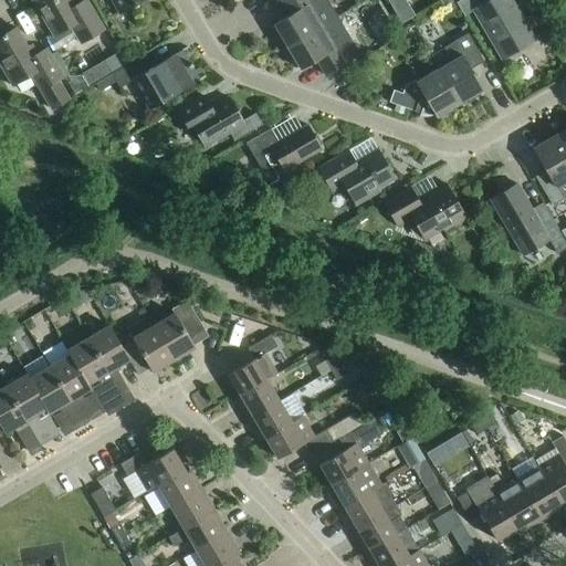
[(70,27),(81,44),(103,31),(85,1),(74,8),(69,0),(31,0),(53,37),(70,27)]
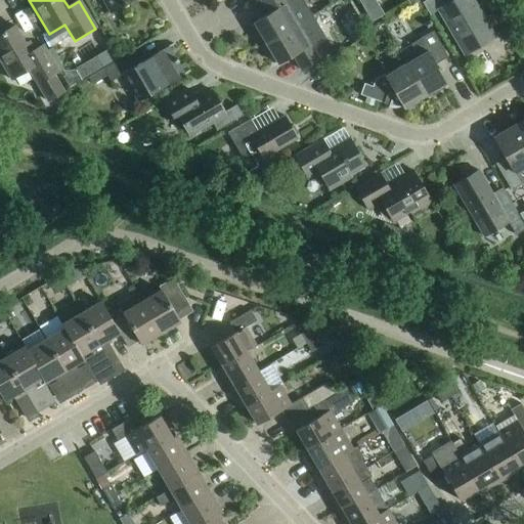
[(101,0),(110,13),(133,0),(101,0)]
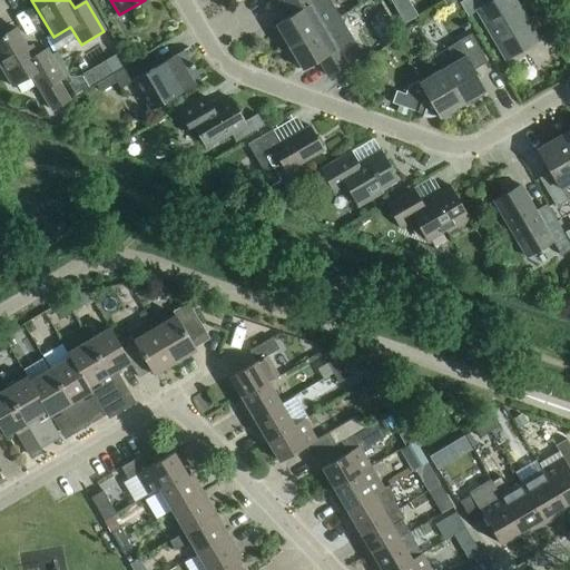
[(275,25),(290,49),(323,29),(314,15),(326,8),(321,0),(282,0),(292,16),(275,25)]
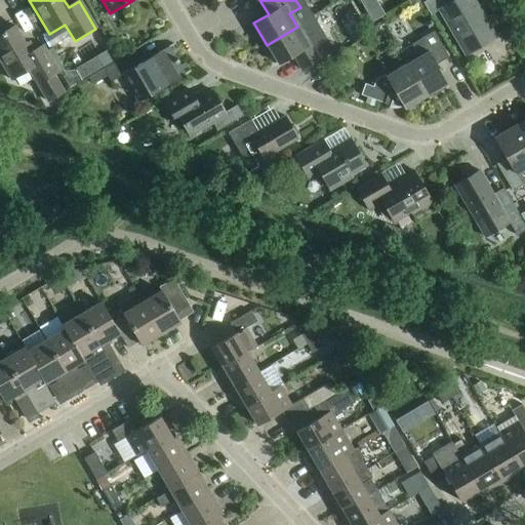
[(454,0),(428,0),(423,3),(431,15),(439,11),(465,55),(495,37),(474,0),(455,0),(455,1),(454,0)]
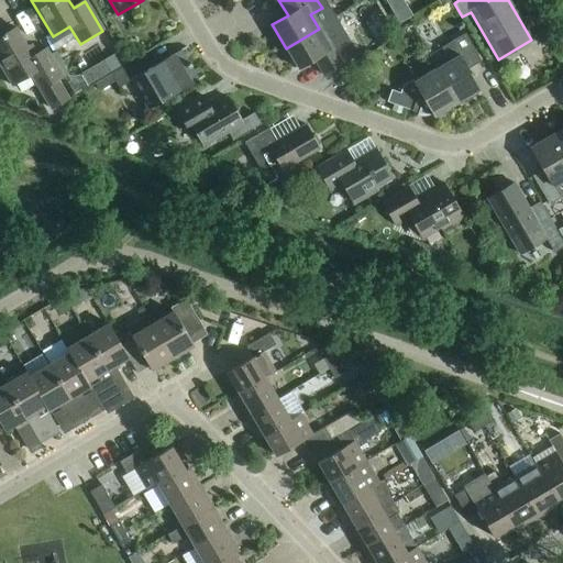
[(407,8),(394,15),(399,24),(412,17),(407,8)]
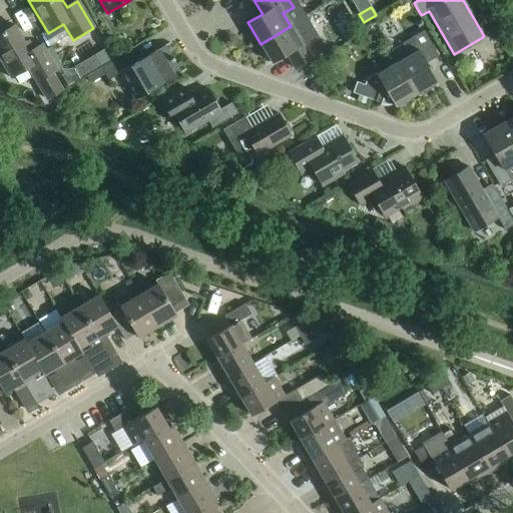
[(27,69),(46,100),(62,91),(52,74),(61,69),(54,58),(56,57),(50,48),(45,51),(41,45),(33,50),(29,42),(25,45),(14,26),(0,34),(0,54),(13,77),(27,69)]
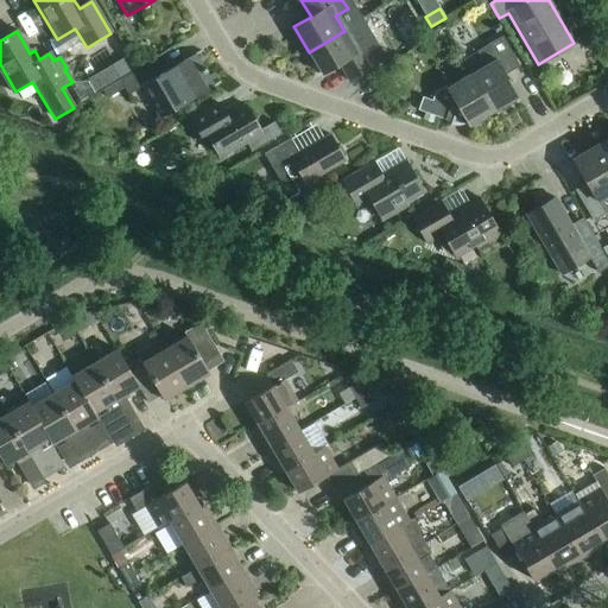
[(344,31),(309,52),(322,76),(340,67),(349,82),(380,64),(365,37),(353,44),(344,31)]
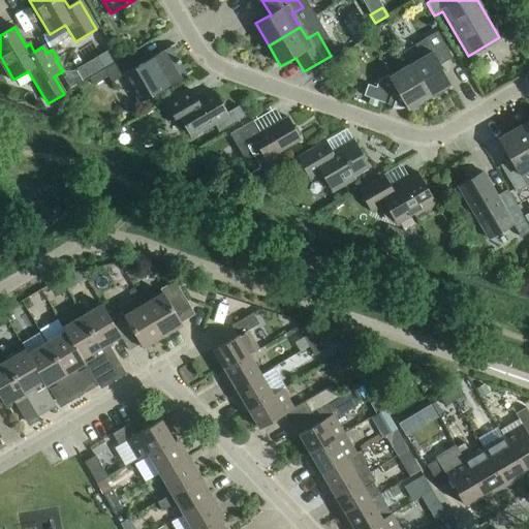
[(515,30),(506,35),(509,40),(515,42),(520,38),(515,30)]
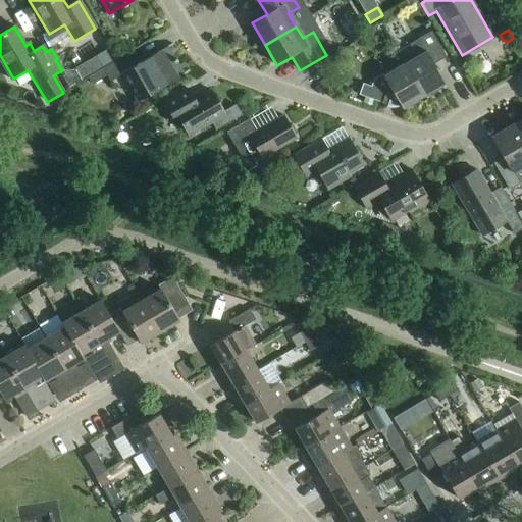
[(416,57),(405,64),(423,96),(445,84),(433,64),(446,57),(431,32),(409,45),(416,57)]
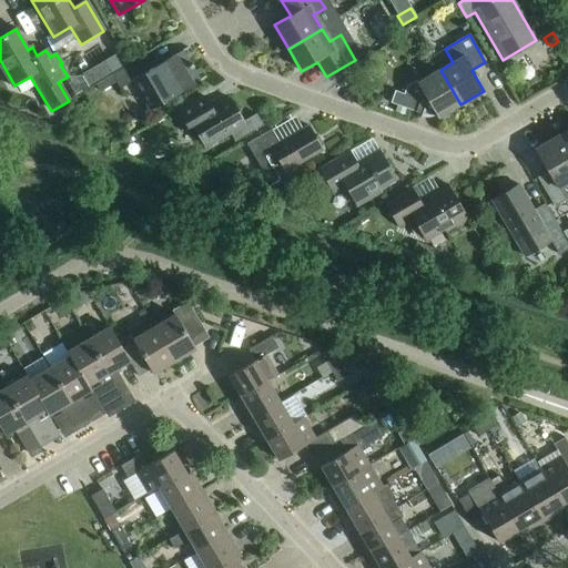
[(111,75),(120,90),(137,80),(154,109),(205,79),(188,48),(153,69),(145,56),(111,75)]
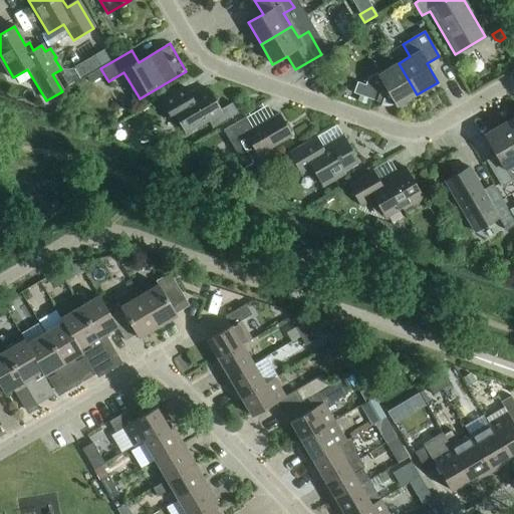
[(417,94),(399,63),(377,75),(376,73),(366,79),(364,85),(356,82),(352,93),(380,103),(379,106),(381,107),(382,103),(387,104),(391,104),(394,103),(396,107),(417,94)]
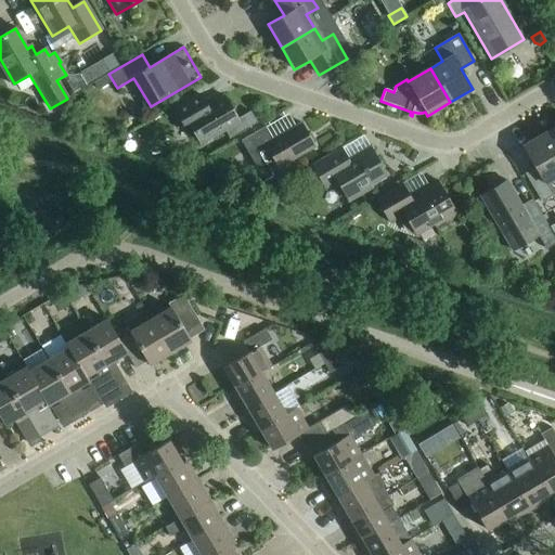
[(192,130),(201,145),(224,131),(230,140),(257,124),(250,112),(237,120),(223,97),(206,106),(199,95),(175,110),(188,132),(192,130)]
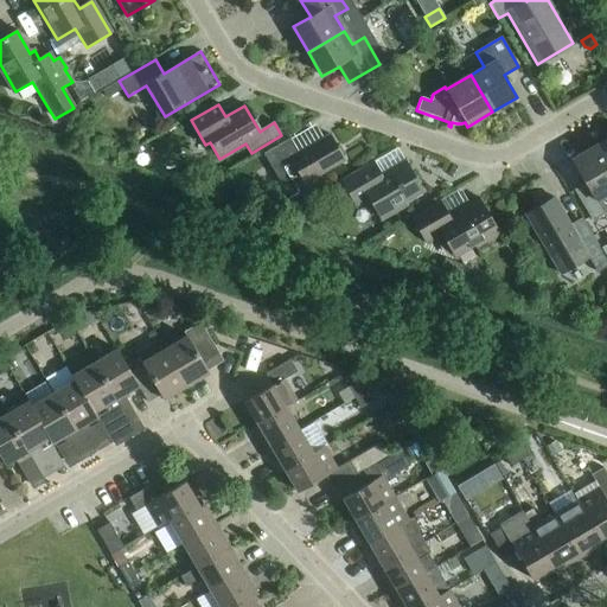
[(345,161),(343,158),(346,157),(339,146),(337,147),(330,135),(299,153),(291,139),(263,155),(281,185),(289,180),(295,190),(345,161)]
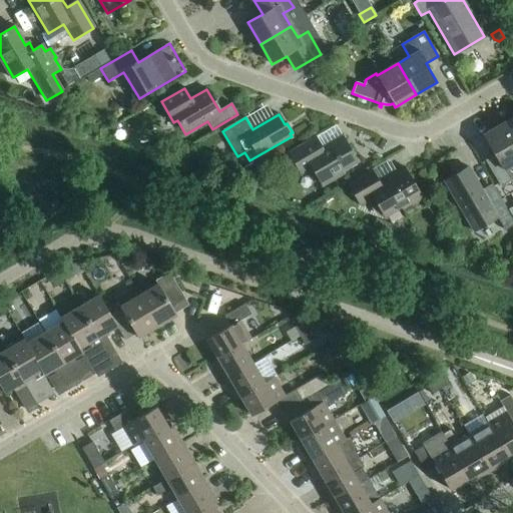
[(512,165),(512,136),(505,123),(483,136),(497,159),(488,165),(500,187),(510,181),(504,170),(512,165)]
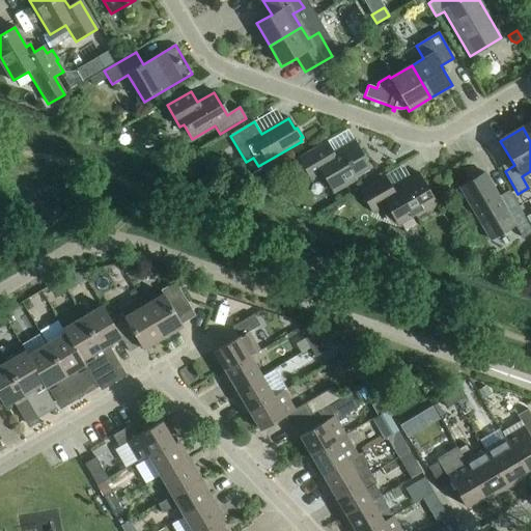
[(299,159),(310,178),(322,172),(333,193),(345,186),(344,184),(370,168),(354,141),(333,154),(327,143),(299,159)]
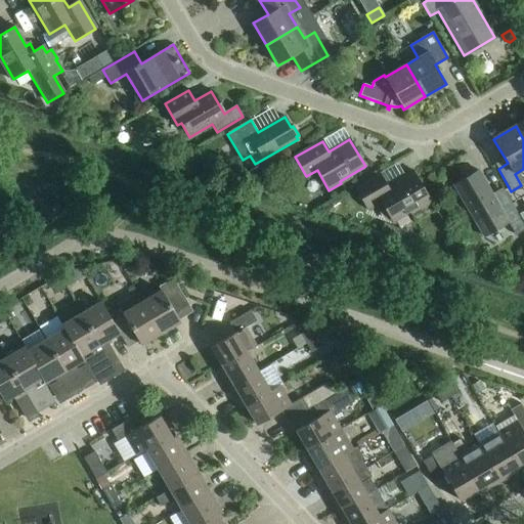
[(499,208),(492,194),(478,171),(453,186),(474,222),(483,237),(508,223),(500,211),(501,211),(499,208)]
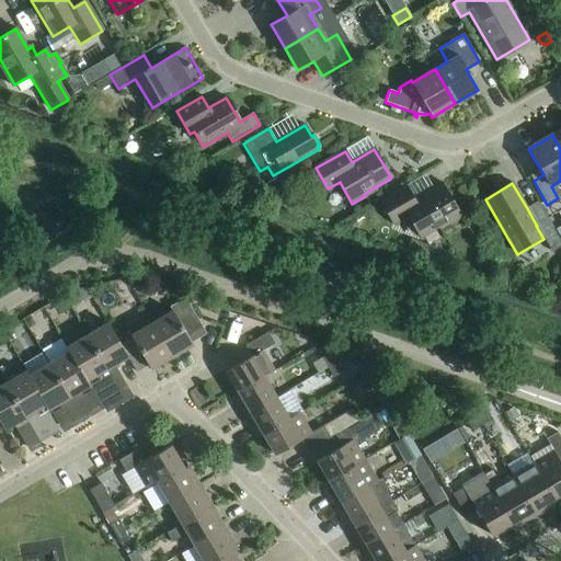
[(380,202),(393,224),(408,216),(420,237),(438,226),(441,229),(461,217),(442,184),(414,201),(405,187),(380,202)]
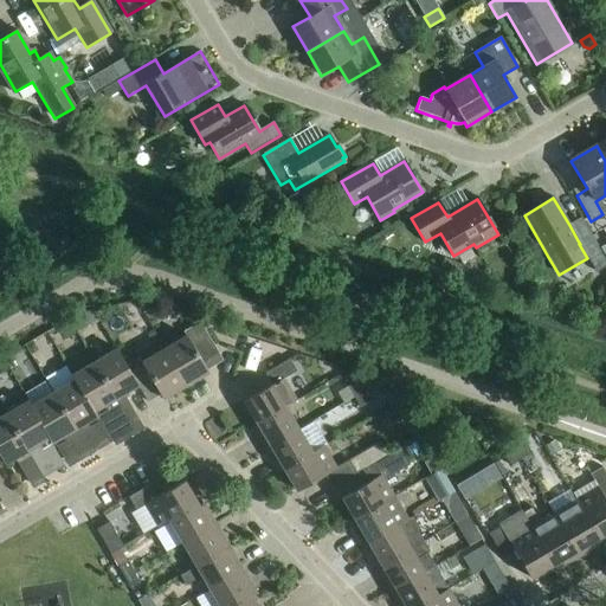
[(605,266),(605,260),(598,246),(592,237),(580,244),(579,244),(587,258),(595,274),(605,266)]
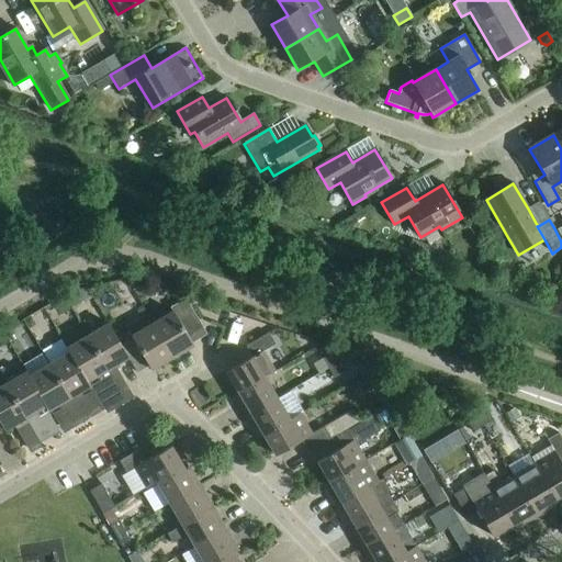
[(64,296),(51,304),(58,317),(71,310),(64,296)]
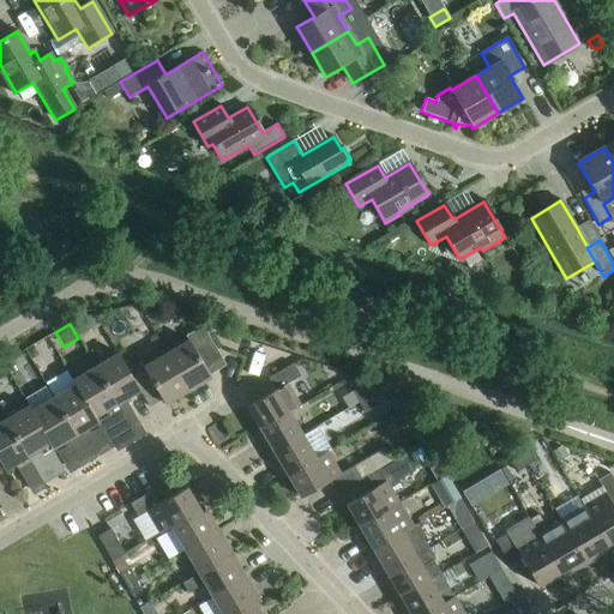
[(188,341),(166,354),(188,391),(211,378),(205,368),(222,359),(205,331),(200,333),(198,329),(186,337),(188,341)]
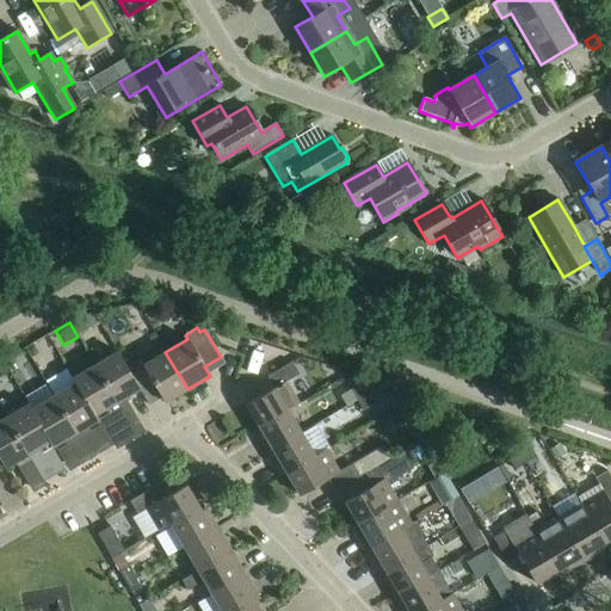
[(187,389),(165,352),(159,343),(136,356),(140,360),(127,369),(139,389),(148,406),(161,399),(164,403),(187,389)]
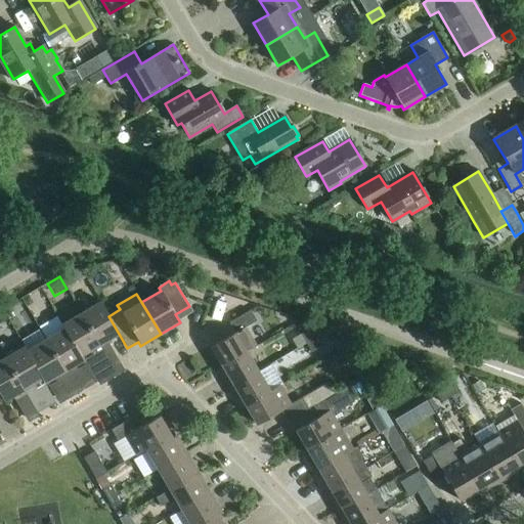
[(100,302),(81,313),(117,375),(124,370),(110,346),(108,340),(119,334),(108,316),(100,302)]
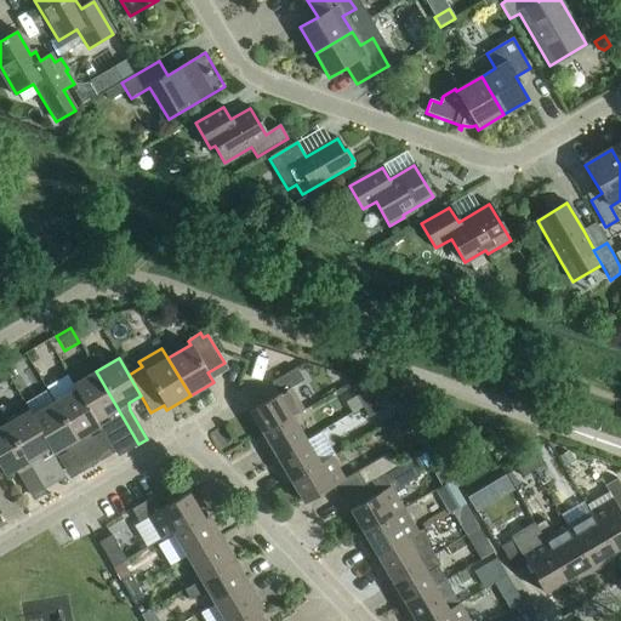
[(250,412),(263,434),(292,417),(303,411),(290,388),(303,381),(296,369),(271,383),(278,396),(250,412)]
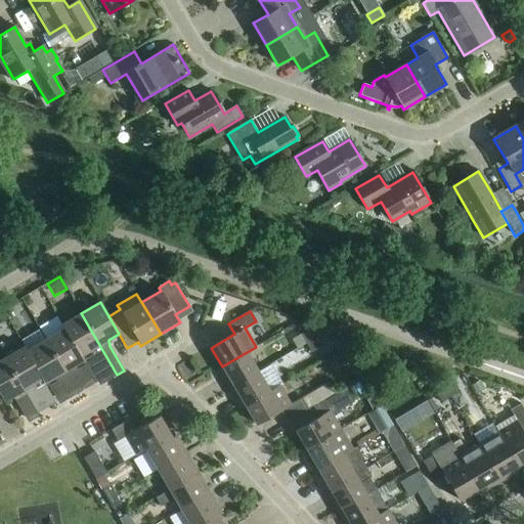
[(61,325),(63,330),(64,330),(81,356),(90,351),(91,353),(95,354),(110,379),(117,375),(81,313),(61,325)]
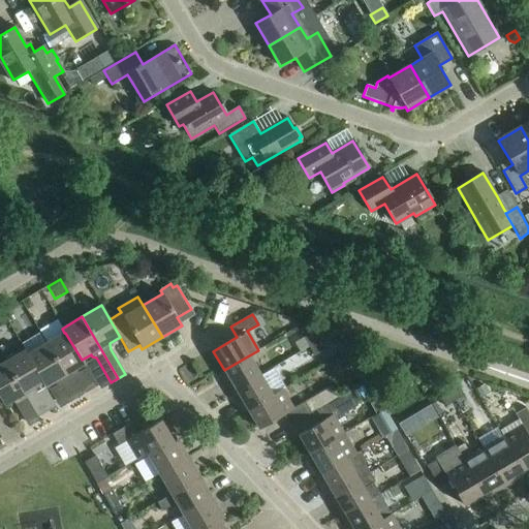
[(65,333),(64,333),(45,344),(65,375),(85,364),(82,360),(65,333)]
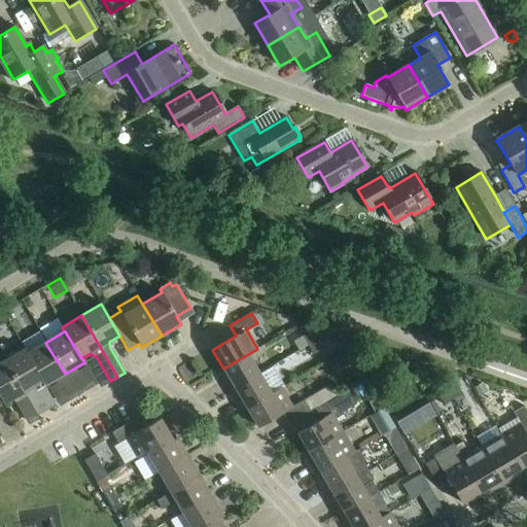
[(302,337),(308,346),(315,341),(310,332),(302,337)]
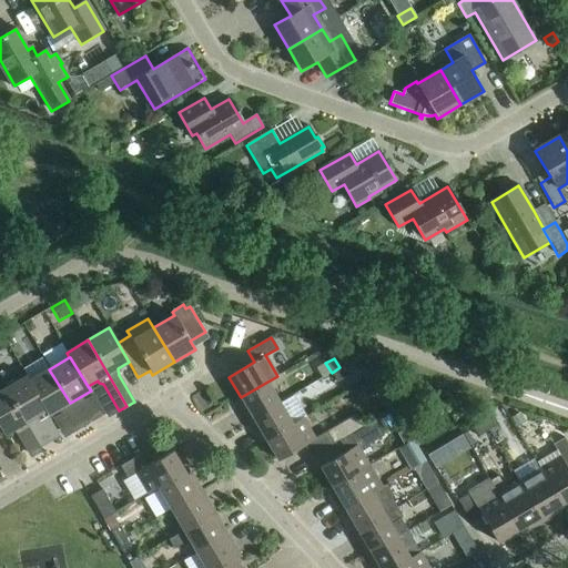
[(340,367),(332,373),(337,383),(346,378),(340,367)]
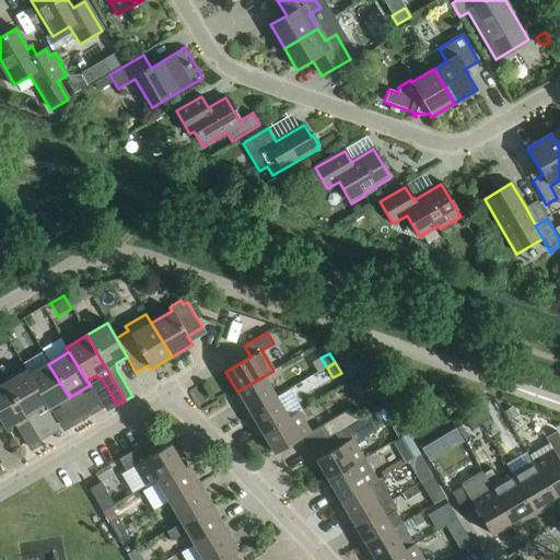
[(48,364),(28,375),(28,376),(45,405),(45,406),(47,410),(69,397),(48,364)]
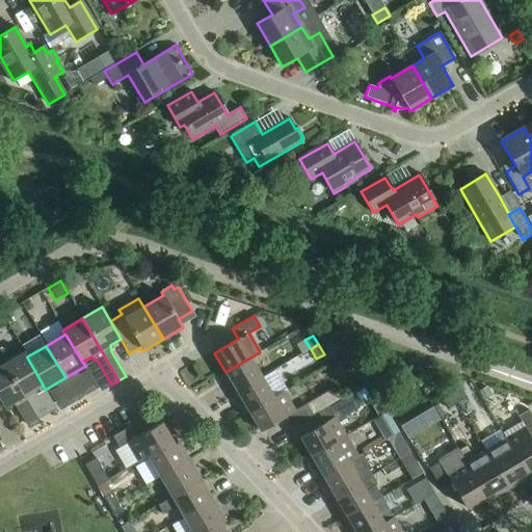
[(25,352),(5,364),(24,396),(43,386),(43,384),(27,357),(27,356),(25,352)]
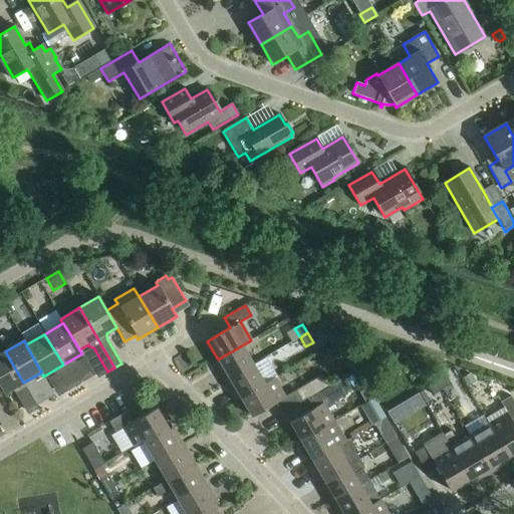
[(217,368),(225,381),(253,364),(242,345),(218,359),(221,365),(217,368)]
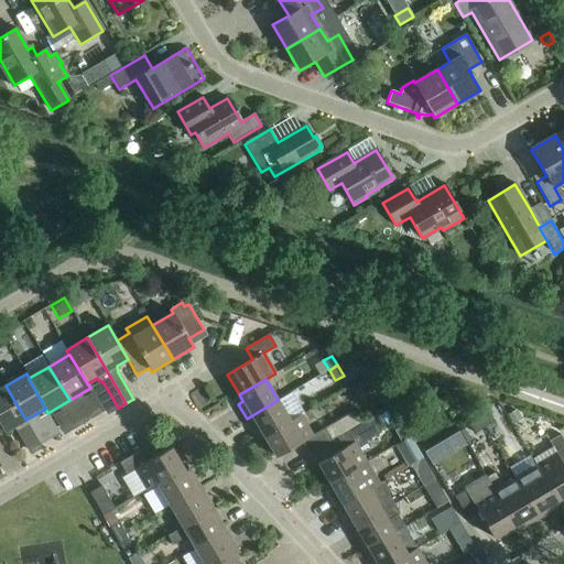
[(6,386),(0,389),(0,425),(1,427),(4,433),(14,426),(29,452),(41,445),(38,441),(29,424),(25,420),(6,386)]
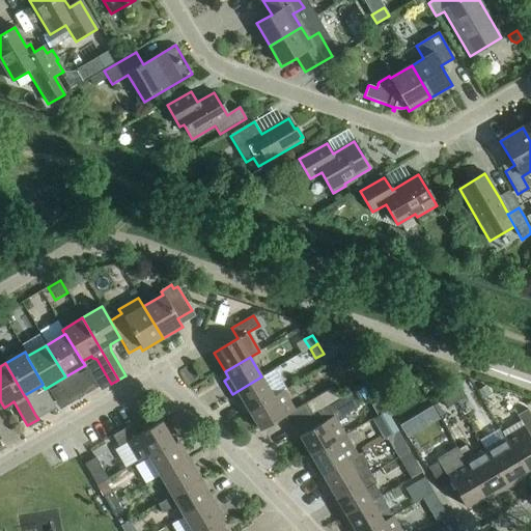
[(245,406),(249,412),(274,398),(273,397),(261,376),(232,394),(241,409),(245,406)]
